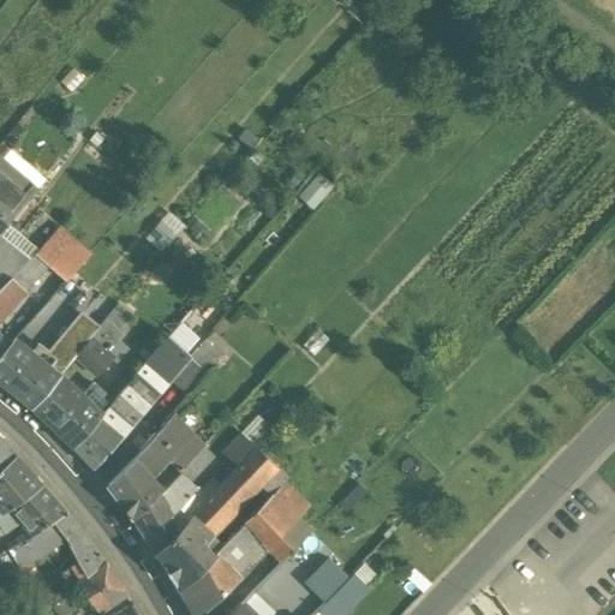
[(0,160),(0,230),(6,225),(35,191),(0,160)]
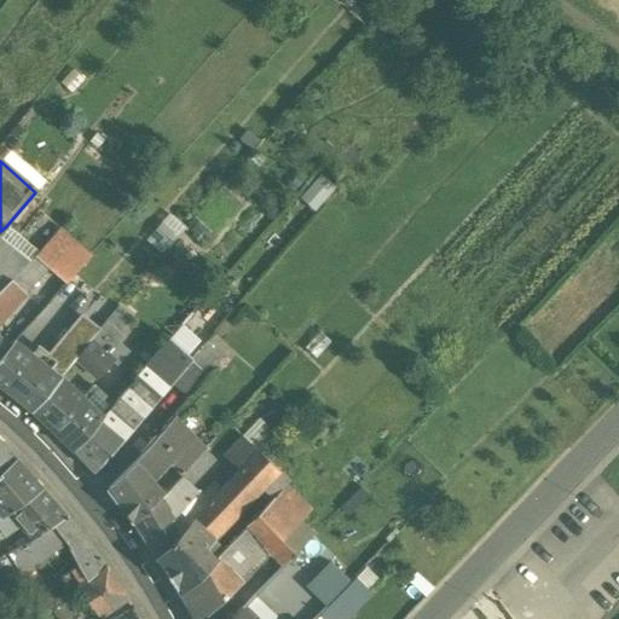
[(322,209),(336,186),(320,177),(306,200),(322,209)]
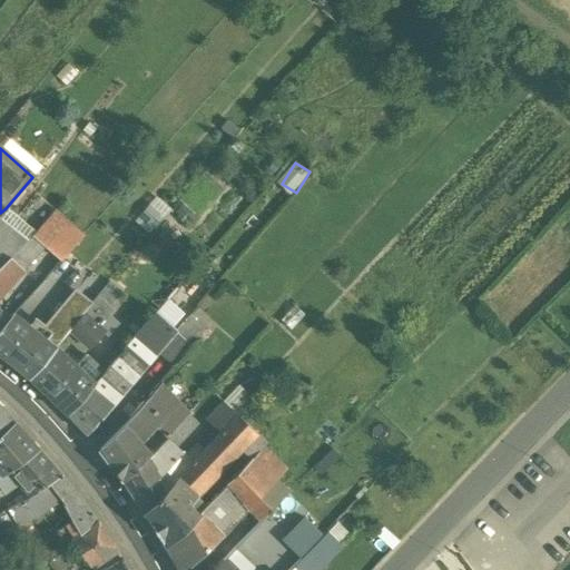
[(23,224),(6,208),(0,213),(0,218),(17,232),(23,224)]
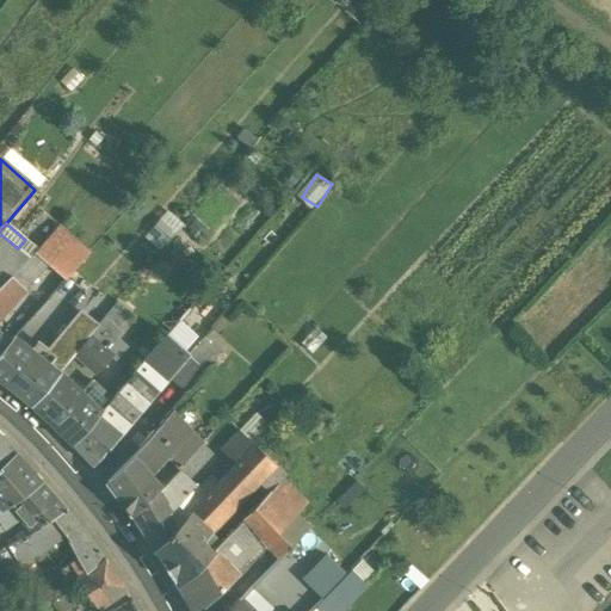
[(90,254),(57,227),(34,253),(66,281),(90,254)]
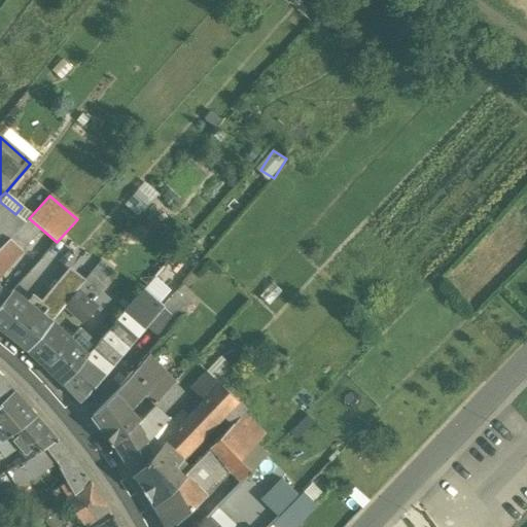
[(0,238),(20,218),(0,202),(0,238)]
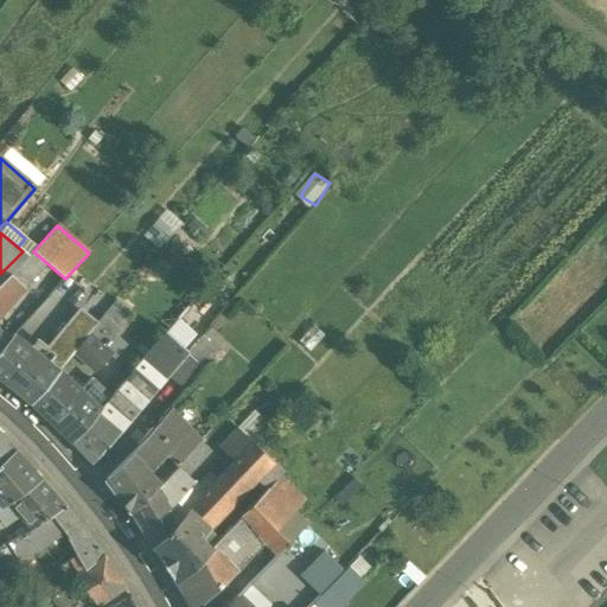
[(10,274),(0,285),(0,313),(23,287),(10,274)]
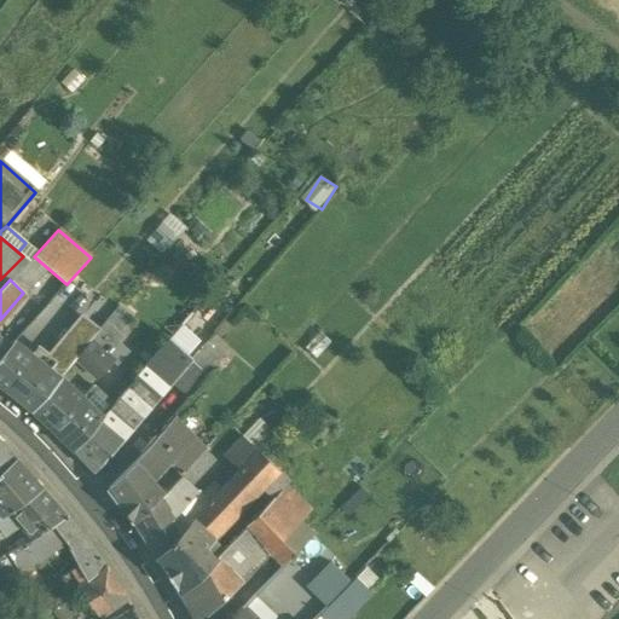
[(120,334),(133,318),(120,306),(105,323),(119,334),(102,354),(117,366),(129,353),(119,343),(123,336),(120,334)]
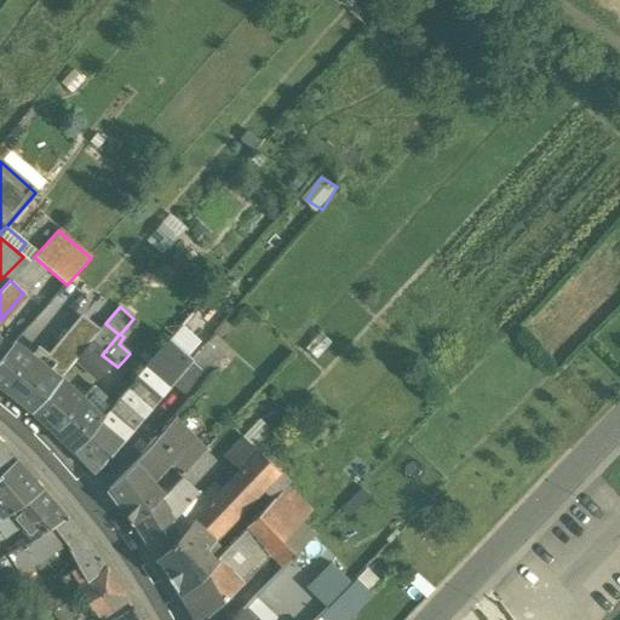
[(24,356),(0,384),(0,386),(32,412),(59,379),(76,359),(98,332),(81,319),(49,360),(42,354),(36,361),(27,354),(24,356)]
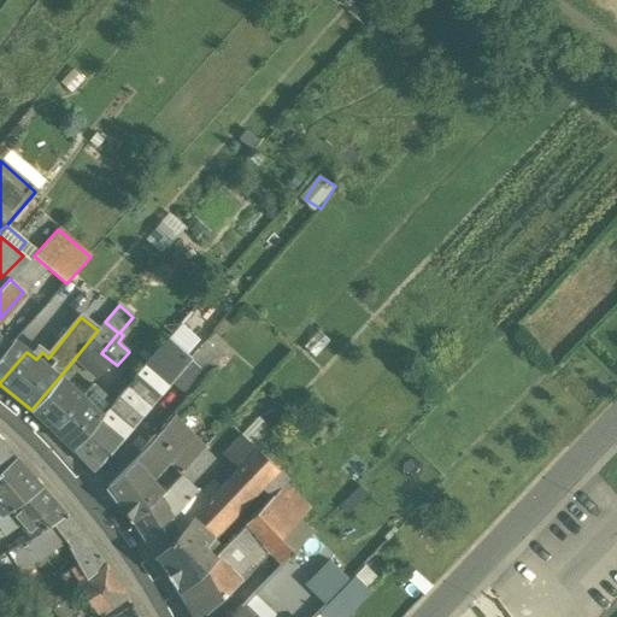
[(76,357),(99,377),(112,362),(101,353),(118,333),(105,322),(98,330),(76,357)]
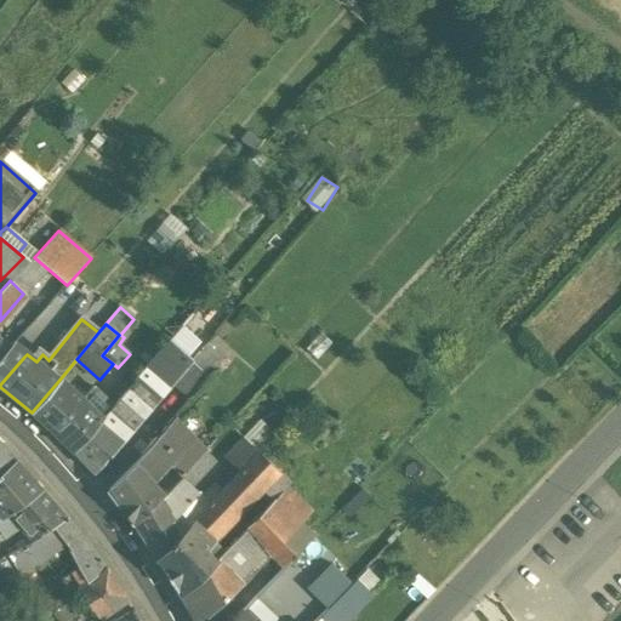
[(0,339),(0,358),(11,347),(0,339)]
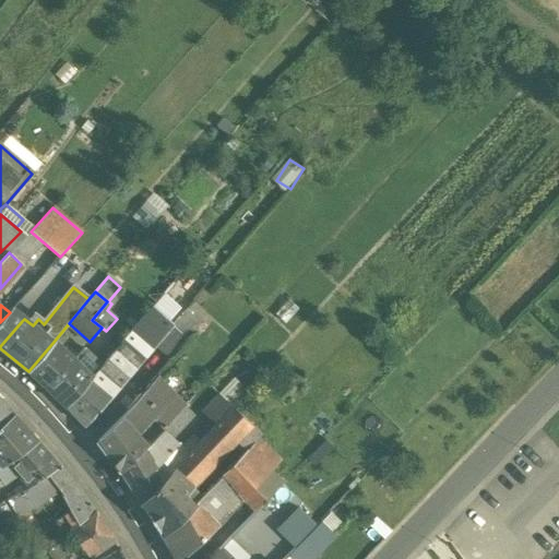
[(165,326),(149,311),(144,317),(161,332),(165,326)]
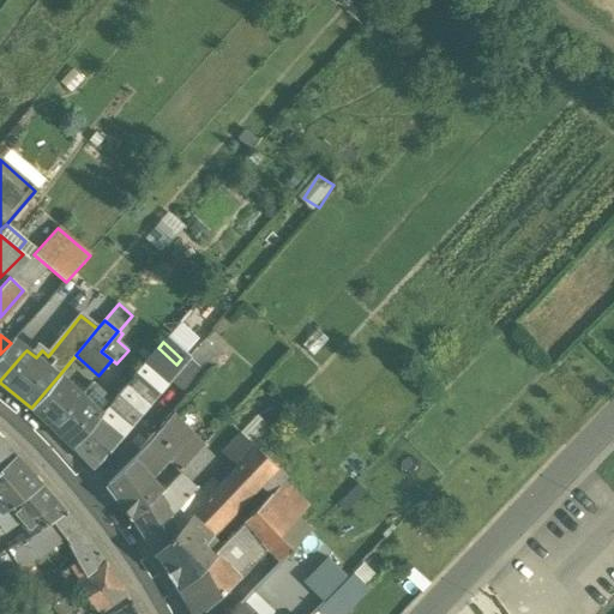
[(0,380),(24,353),(11,343),(0,354),(0,380)]
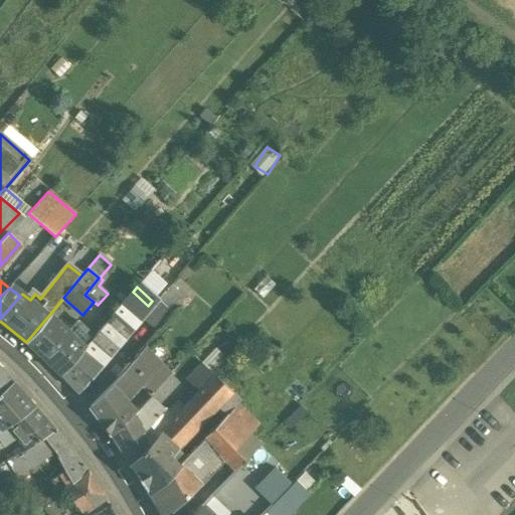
[(133,292),(125,302),(112,316),(127,330),(128,330),(148,306),(133,292)]
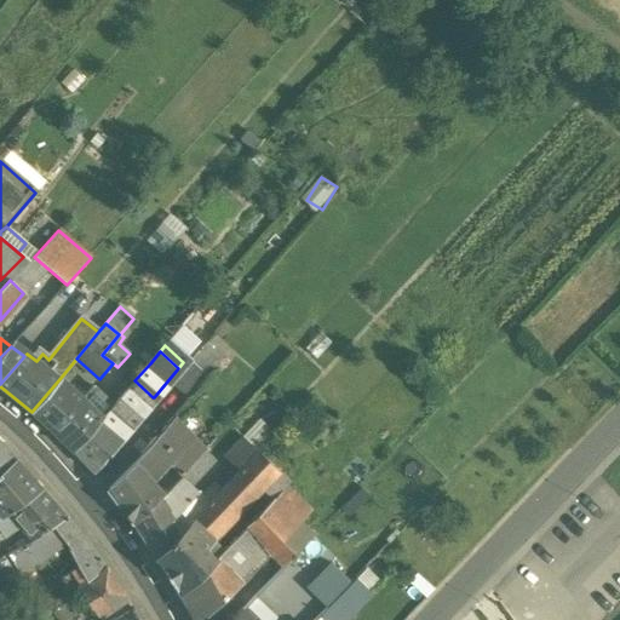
[(82,401),(59,379),(32,412),(62,441),(73,453),(87,438),(89,440),(101,423),(114,407),(93,388),(82,401)]
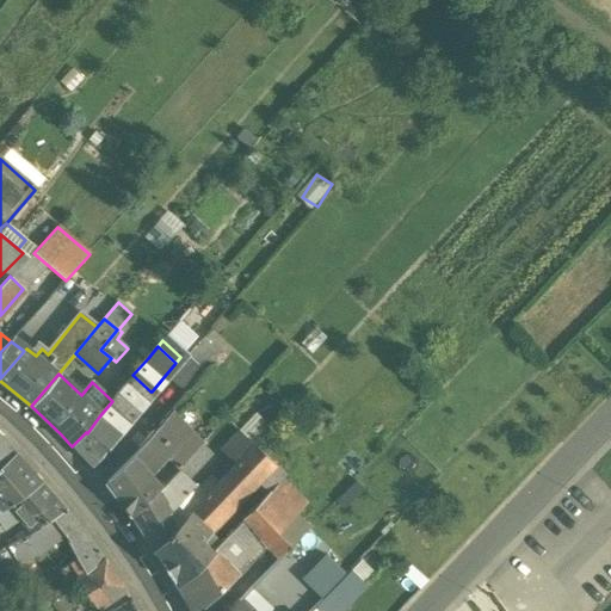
[(134,377),(112,401),(130,417),(150,392),(133,375),(133,376),(134,377)]
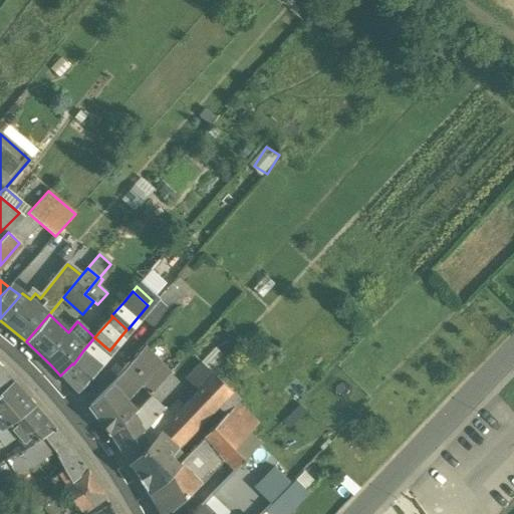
[(83,350),(73,364),(87,376),(109,350),(94,337),(83,350)]
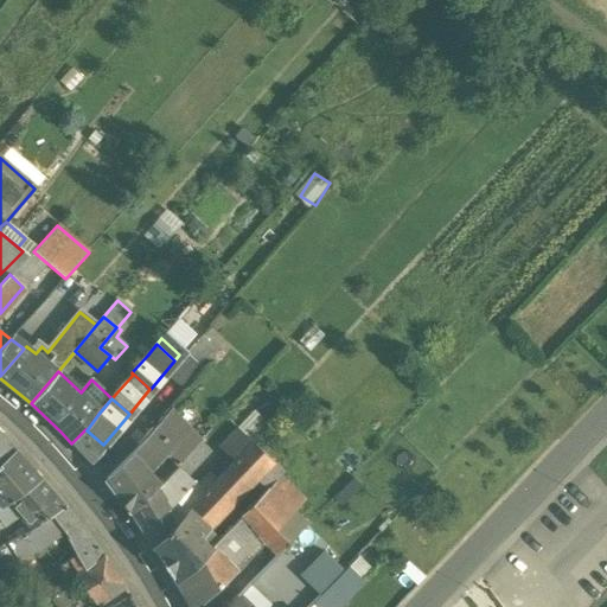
[(135,447),(133,451),(122,461),(104,479),(131,512),(160,483),(149,472),(166,455),(177,466),(192,451),(200,442),(186,427),(183,430),(165,414),(149,432),(135,447)]
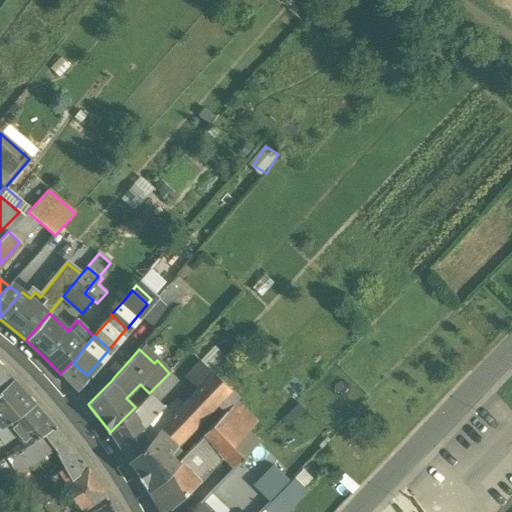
[(126,364),(116,355),(104,368),(110,373),(114,377),(126,364)]
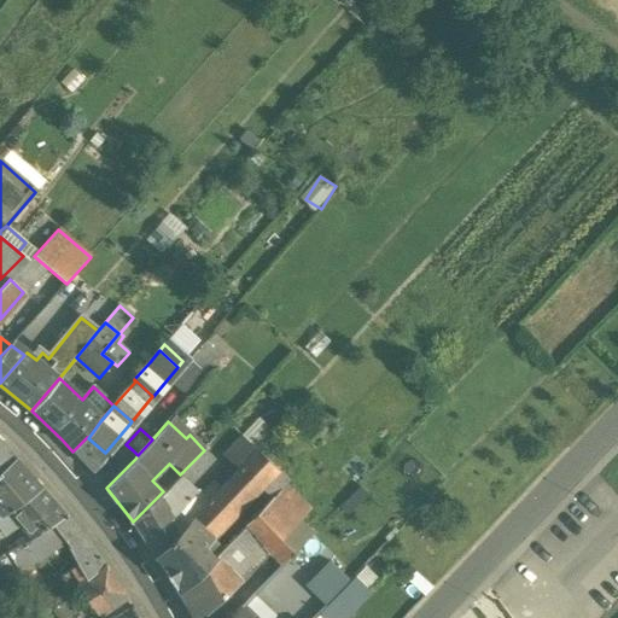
[(87,437),(73,452),(92,472),(108,455),(105,453),(88,438),(87,437)]
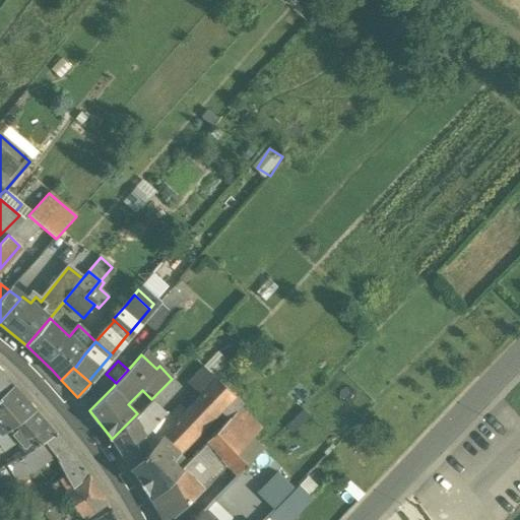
[(0,396),(13,386),(0,371),(0,396)]
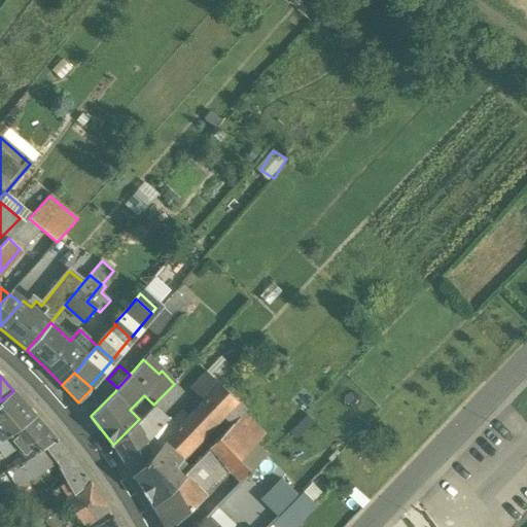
[(113,384),(101,395),(106,400),(114,392),(115,391),(117,388),(113,384)]
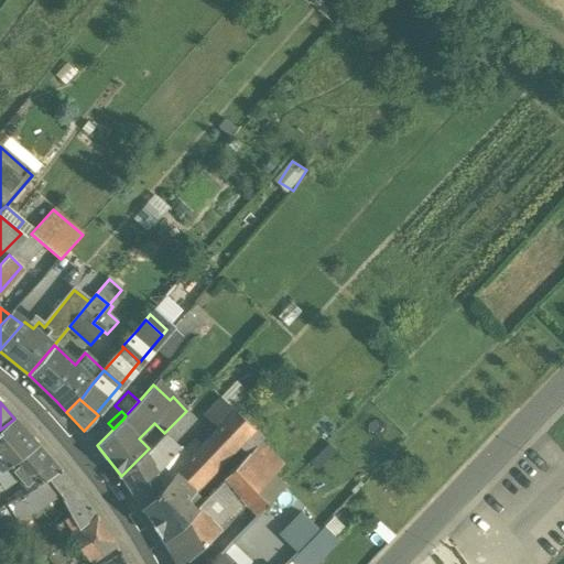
[(235,411),(218,426),(237,445),(247,455),(248,454),(249,454),(260,444),(263,441),(255,432),(256,431),(235,411)]
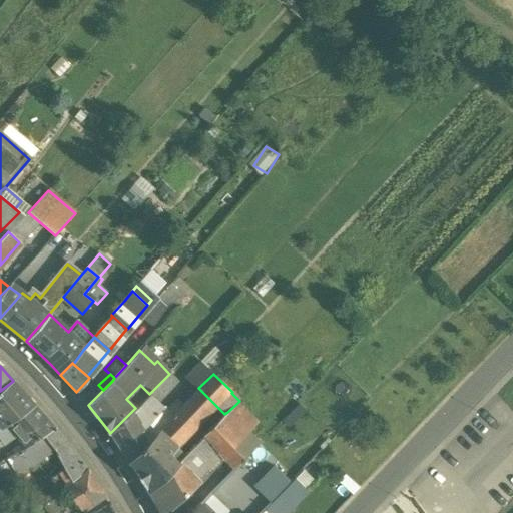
[(13,381),(0,391),(0,425),(2,428),(8,424),(34,405),(13,381)]
